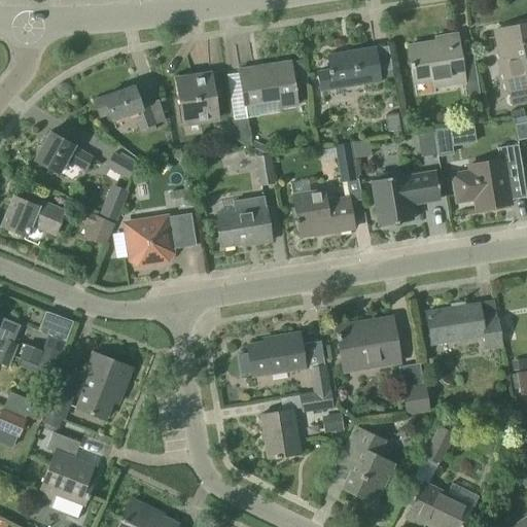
[(526,24),(499,30),(507,70),(502,71),(506,92),(526,88),(526,24)]
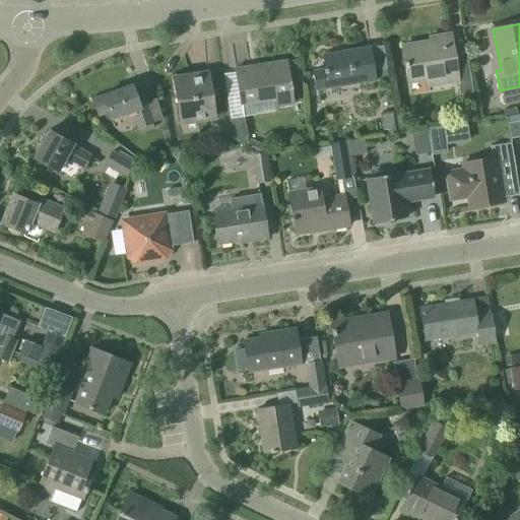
[(468,69),(455,71),(450,36),(436,38),(436,43),(401,48),(406,83),(425,80),(426,85),(457,81),(459,94),(472,92),(468,69)]
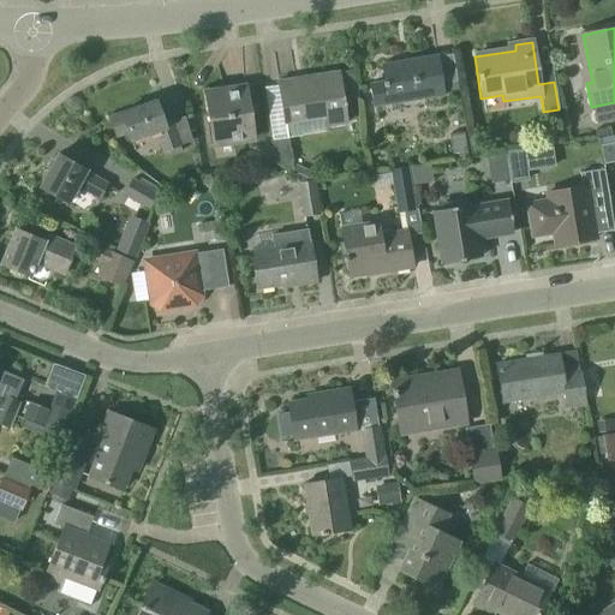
[(370,85),(372,103),(388,101),(388,105),(442,95),(436,58),(382,66),(384,83),(370,85)]
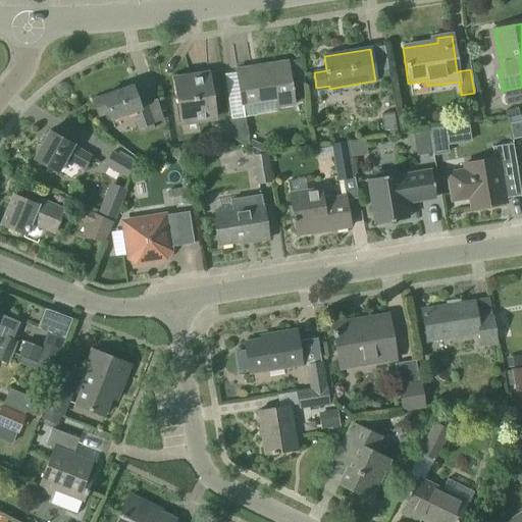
[(236,70),(241,106),(274,101),(275,109),(294,106),(288,62),(236,70)]
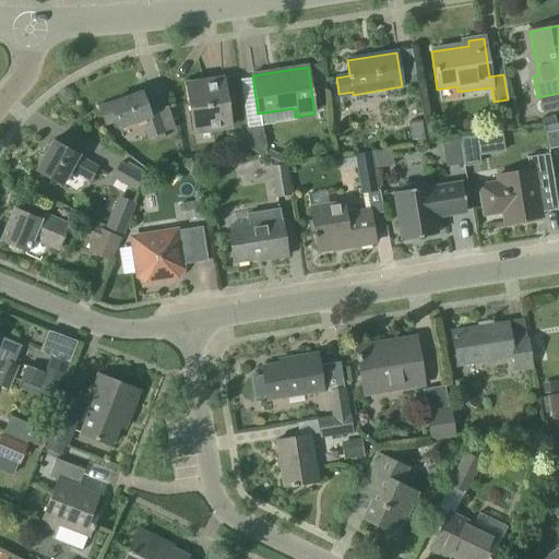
[(186,84),(192,132),(229,127),(224,80),(186,84)]
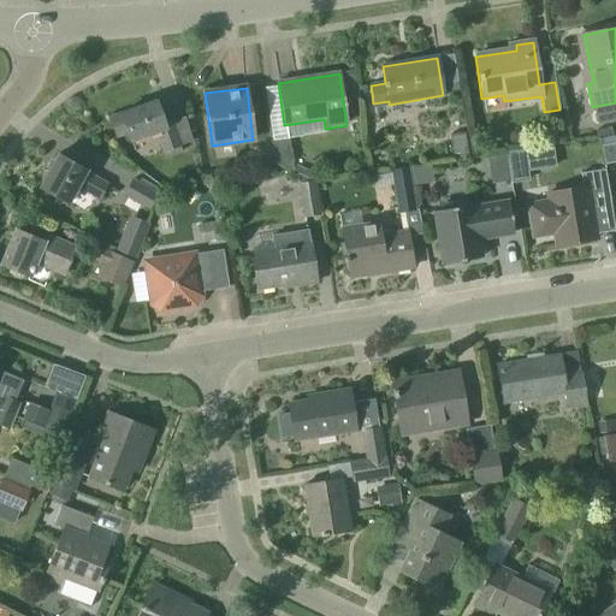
[(110,118),(117,136),(128,132),(130,141),(155,132),(163,152),(179,146),(171,123),(164,125),(155,101),(120,113),(110,118)]
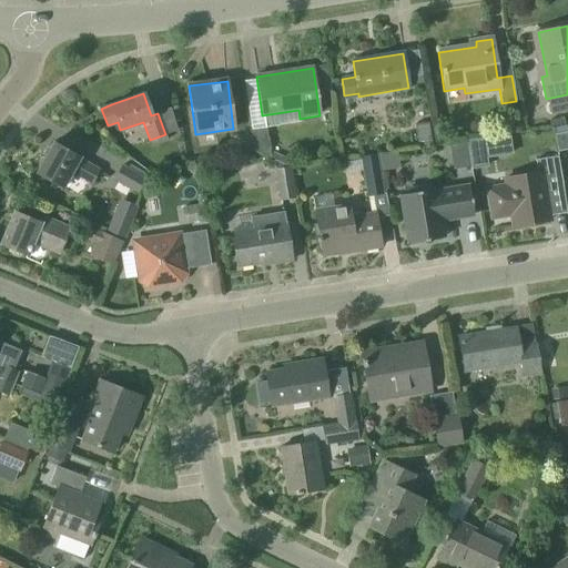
[(533,148),(553,144),(548,118),(529,121),(533,148)]
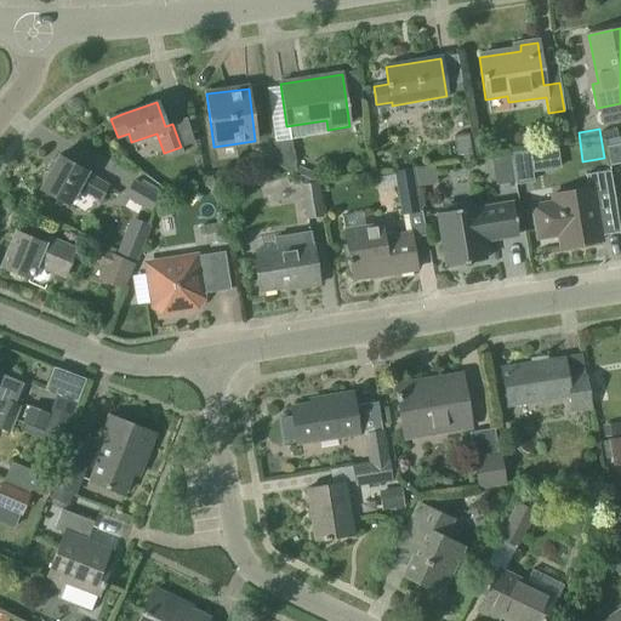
[(455,136),(457,155),(473,153),(469,134),(455,136)]
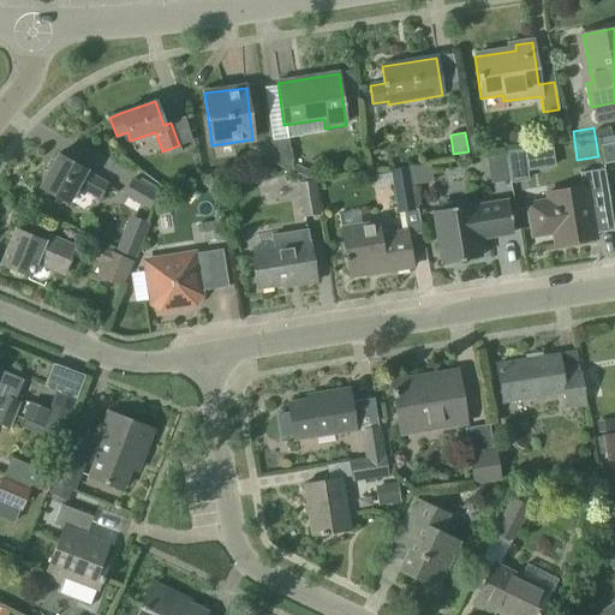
[(288,138),(269,142),(272,162),(293,172),(288,138)]
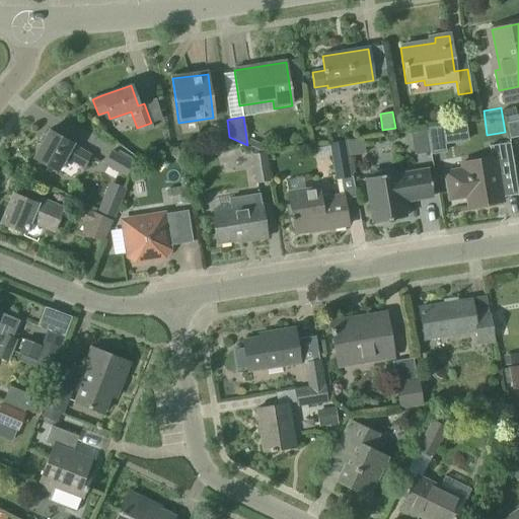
[(518,120),(506,123),(509,139),(518,137),(518,120)]
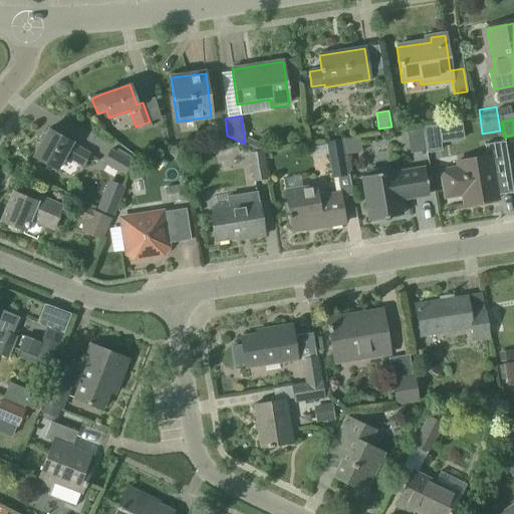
[(138,132),(151,126),(150,121),(136,126),(138,132)]
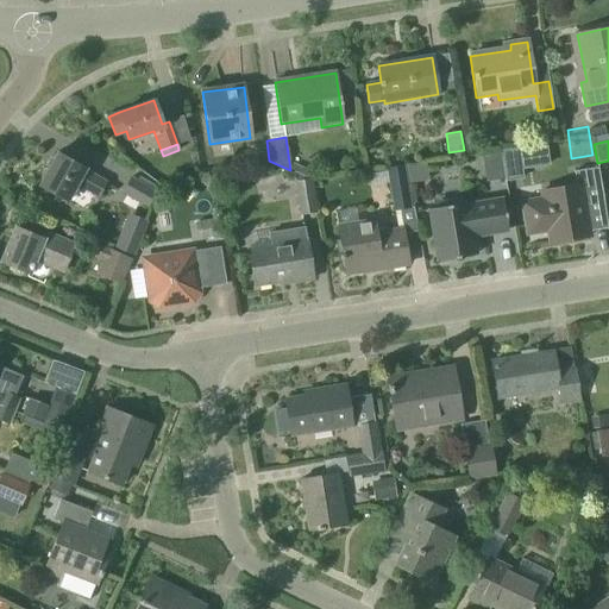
[(522,179),(518,148),(502,150),(507,181),(522,179)]
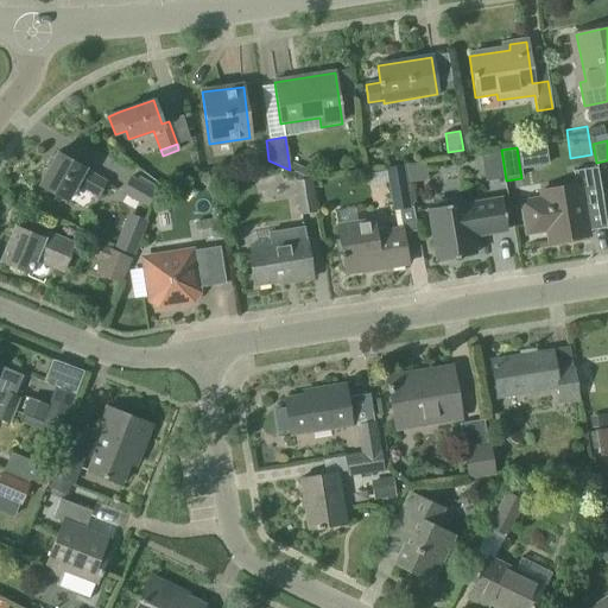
[(38,185),(67,201),(76,185),(96,197),(105,182),(83,170),(83,169),(57,153),(38,185)]
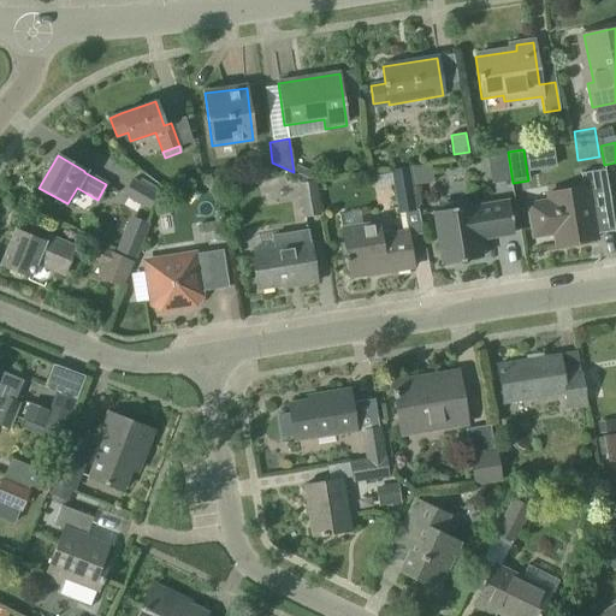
[(416,211),(409,167),(394,170),(392,170),(400,214),(416,211)]
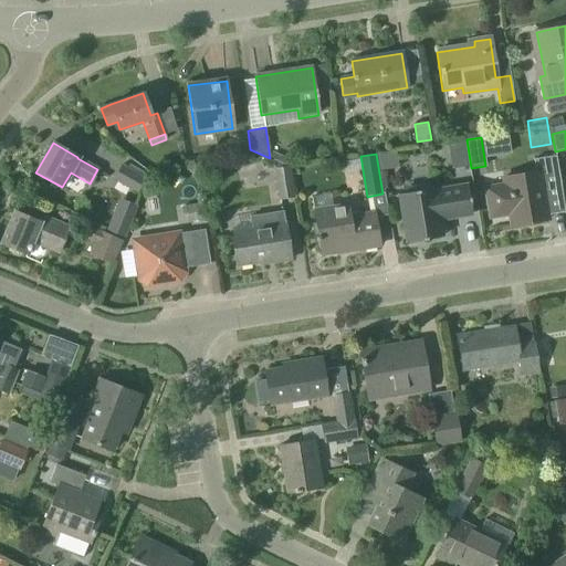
[(547,216),(543,191),(561,188),(556,157),(533,161),(535,176),(503,181),(503,186),(484,189),(489,218),(507,215),(509,224),(542,220),(541,217),(547,216)]
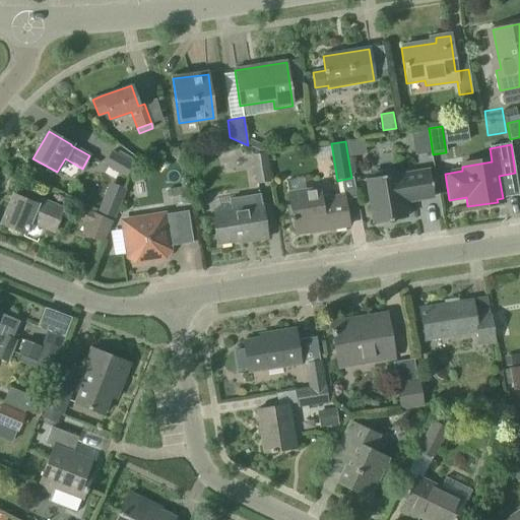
[(106,166),(124,176),(126,177),(133,165),(111,152),(104,165),(106,166)]
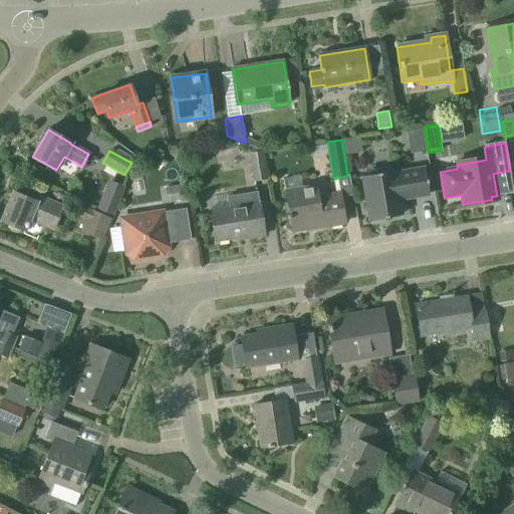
[(266,178),(262,152),(249,154),(254,180),(266,178)]
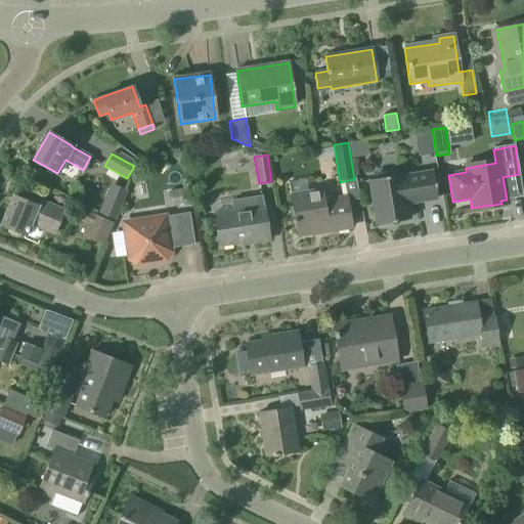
[(367,180),(375,224),(407,219),(404,203),(435,198),(431,172),(400,177),(400,175),(367,180)]
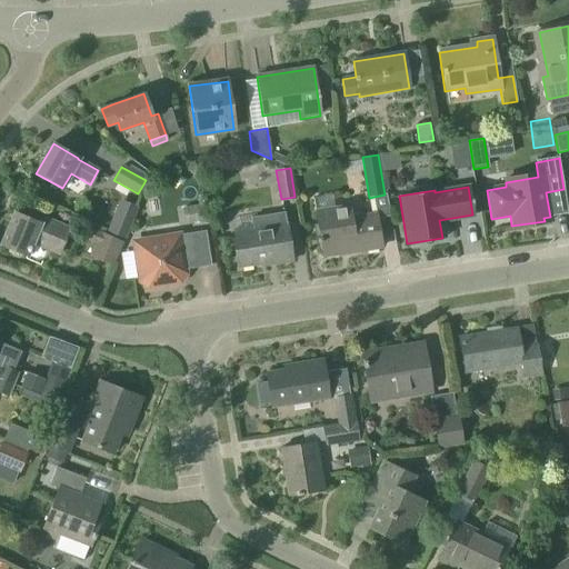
[(380,247),(375,211),(349,216),(348,203),(316,209),(318,223),(316,225),(321,257),(380,247)]
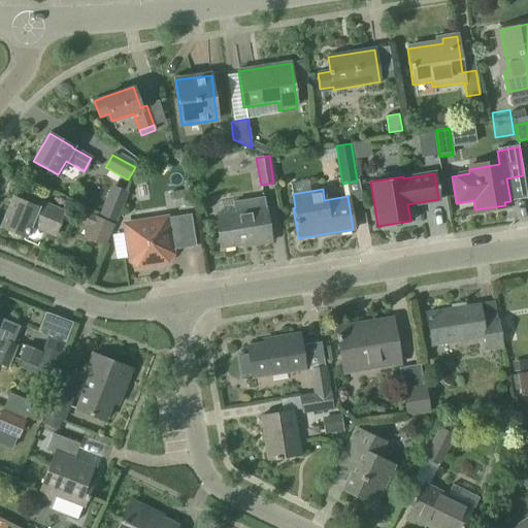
[(172,195),(174,205),(188,203),(186,193),(172,195)]
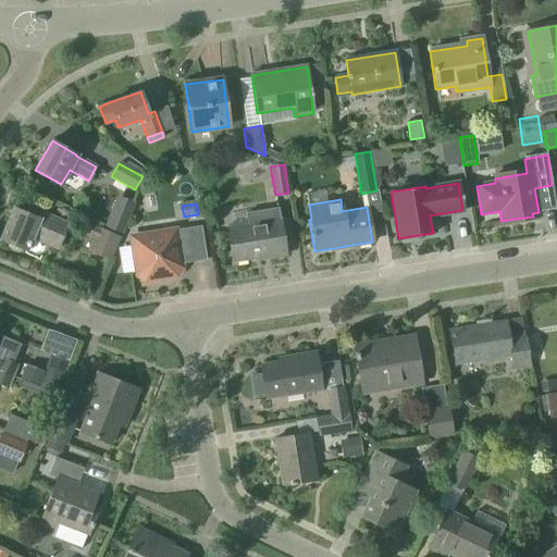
[(246,224),(226,227),(232,262),(265,257),(265,259),(284,256),(276,208),(245,213),(246,224)]
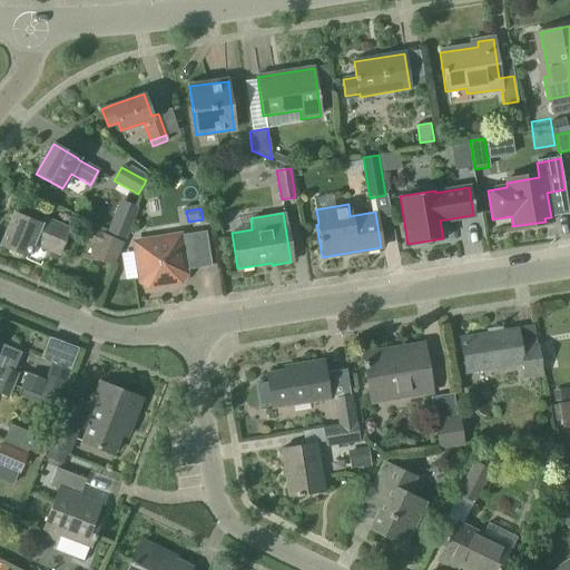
[(0,244),(26,256),(30,244),(58,255),(68,229),(40,217),(38,225),(12,214),(0,244)]
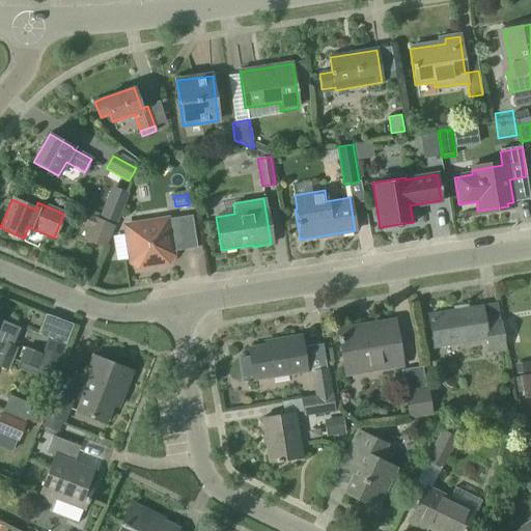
[(107,247),(114,227),(84,215),(81,223),(89,226),(84,238),(107,247)]
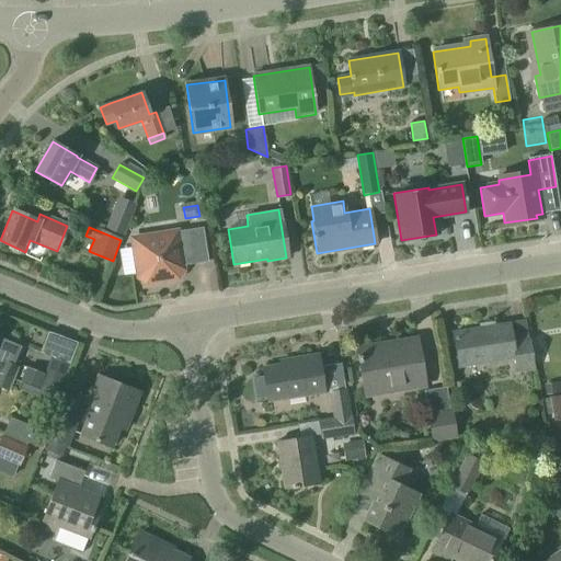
[(133,240),(139,277),(145,282),(176,276),(181,270),(180,265),(207,261),(202,228),(133,240)]
